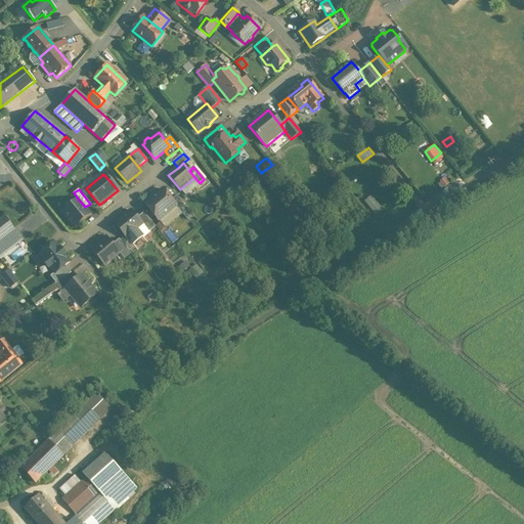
[(163,190),(145,204),(159,220),(175,207),(176,206),(171,200),(163,190)]
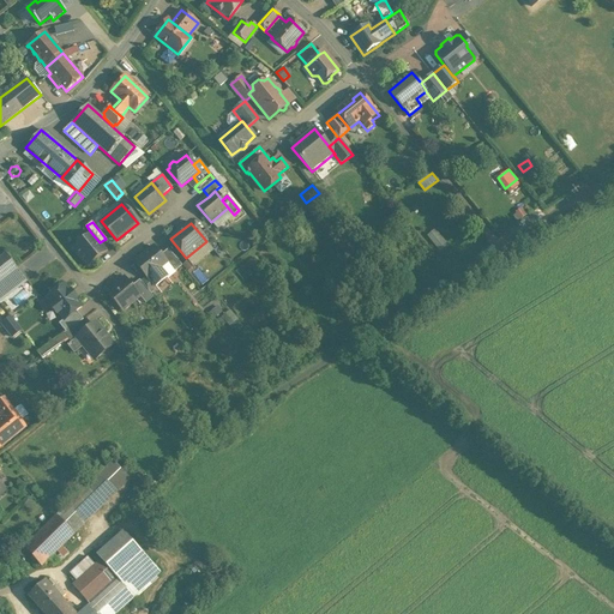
[(435,228),(427,235),(440,251),(449,244),(435,228)]
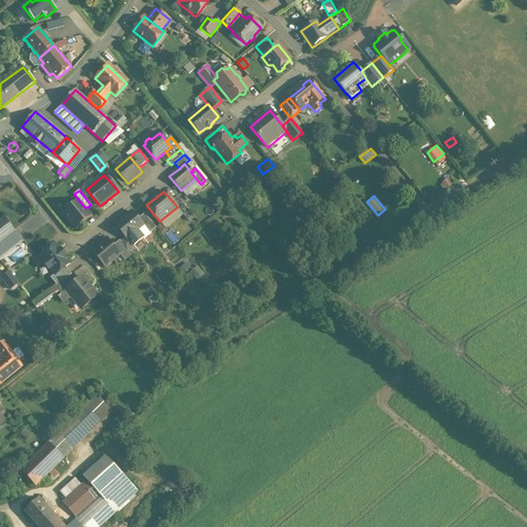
[(188,211),(177,197),(172,201),(177,207),(176,208),(183,216),(188,211)]
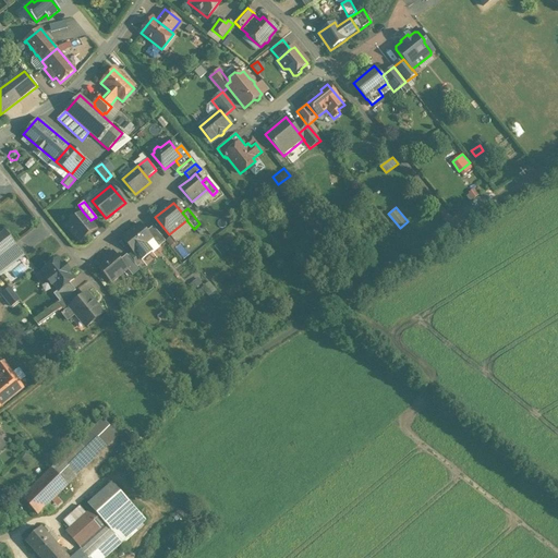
[(83,211),(67,226),(81,242),(97,229),(91,220),(83,211)]
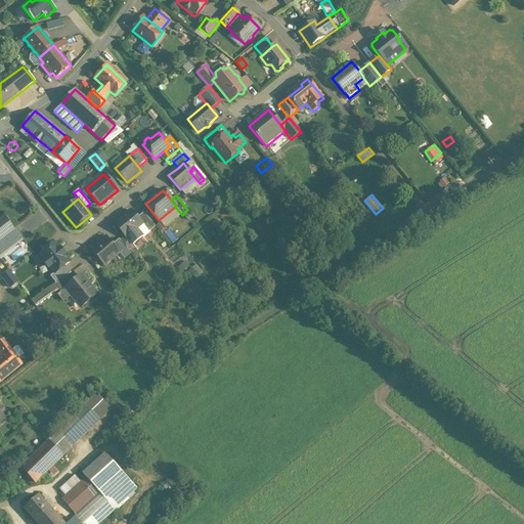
[(148,232),(156,227),(143,213),(137,218),(132,211),(115,224),(126,238),(127,237),(132,245),(148,232)]
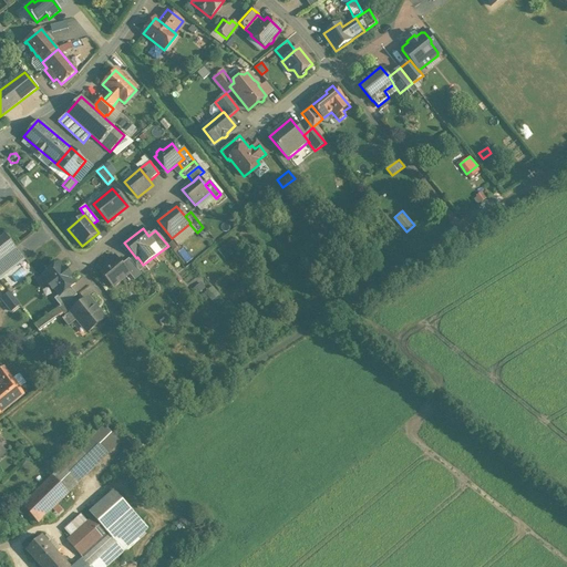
[(6,235),(0,238),(0,259),(16,247),(6,235)]
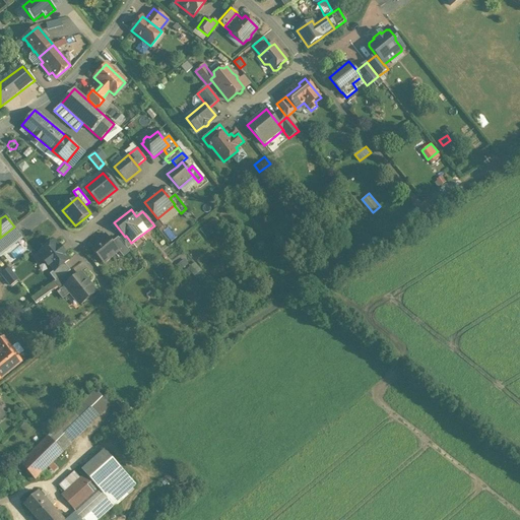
[(14,226),(0,238),(0,253),(21,237),(14,226)]
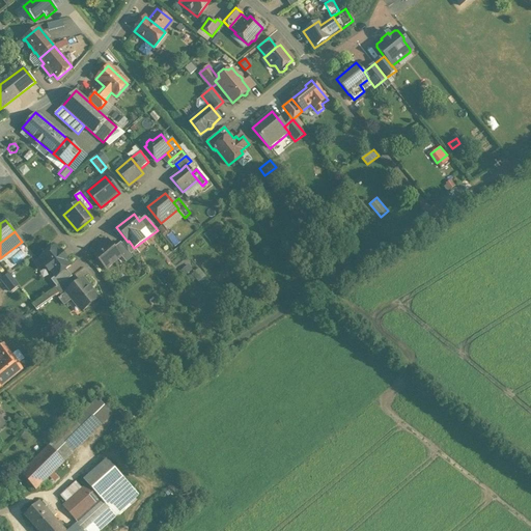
[(114,247),(108,240),(92,253),(106,270),(121,256),(114,247)]
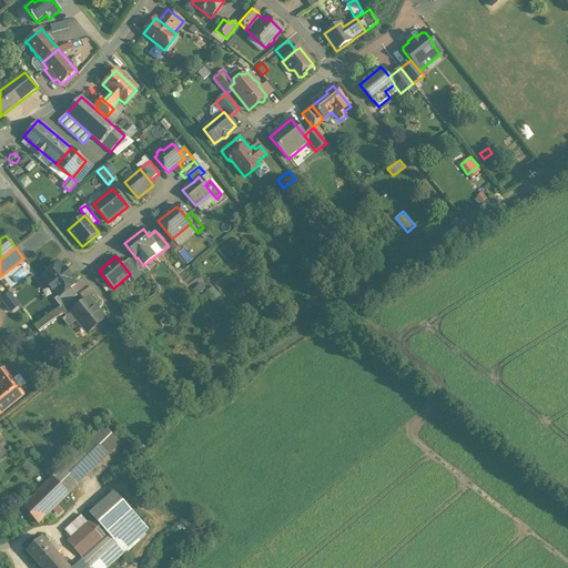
[(141,274),(129,260),(122,264),(130,274),(134,281),(141,274)]
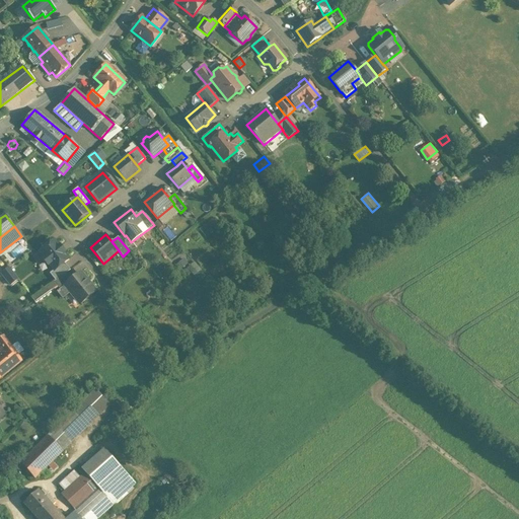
[(59,247),(54,240),(40,251),(45,258),(43,260),(48,266),(50,265),(55,271),(69,260),(64,253),(65,252),(60,246),(59,247)]
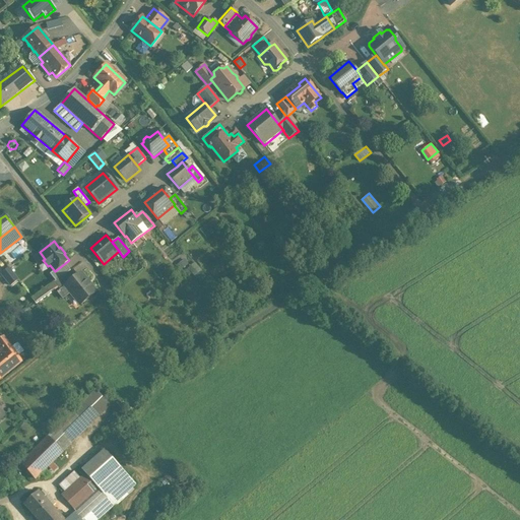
[(72,280),(65,286),(61,290),(60,290),(58,293),(63,299),(70,293),(80,305),(96,293),(80,273),(72,280)]
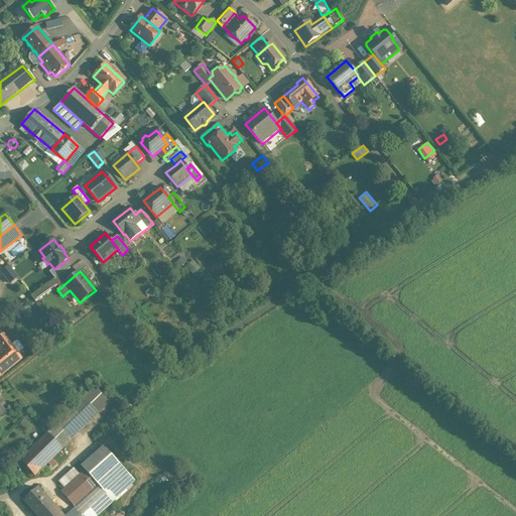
[(66,272),(53,280),(54,281),(57,285),(59,288),(60,288),(65,284),(72,278),(66,272)]
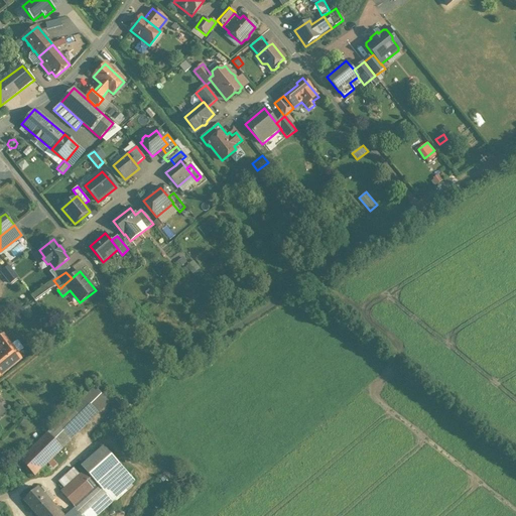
[(54,281),(32,297),(35,301),(57,285),(54,281)]
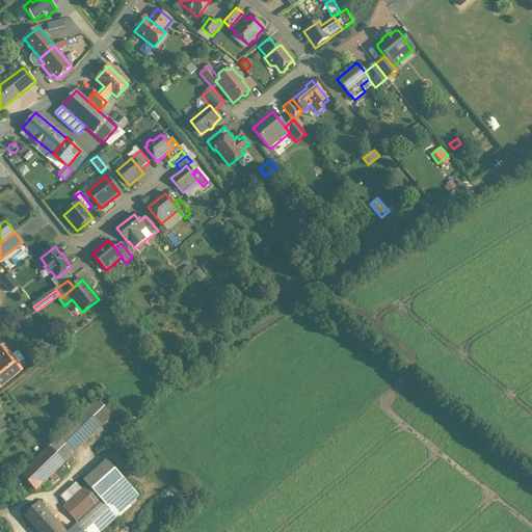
[(32,310),(19,319),(23,324),(35,314),(32,310)]
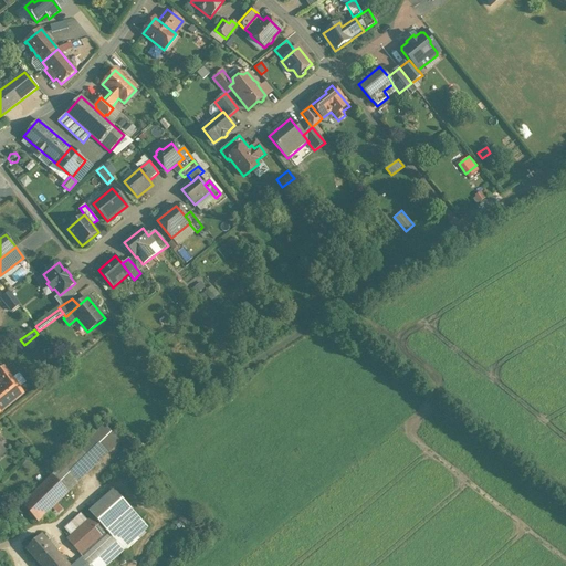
[(71,354),(63,360),(66,365),(74,358),(71,354)]
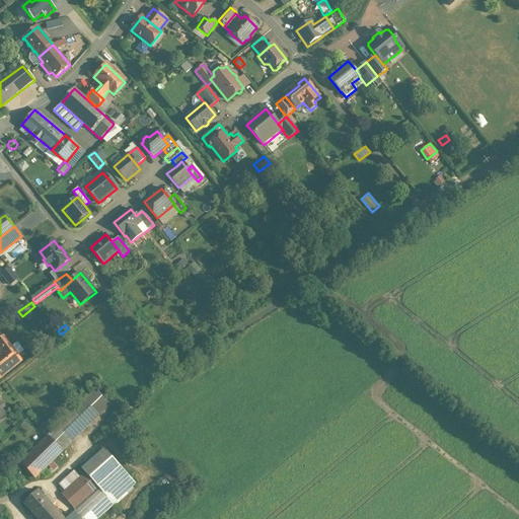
[(0,378),(22,361),(3,337),(0,339),(0,378)]
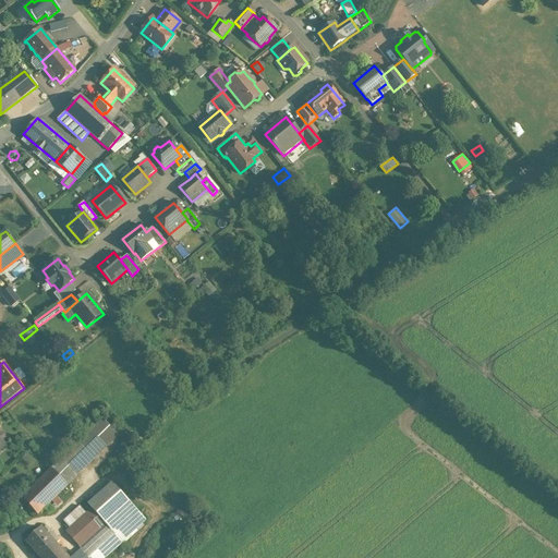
[(101,420),(51,469),(67,484),(117,435),(101,420)]
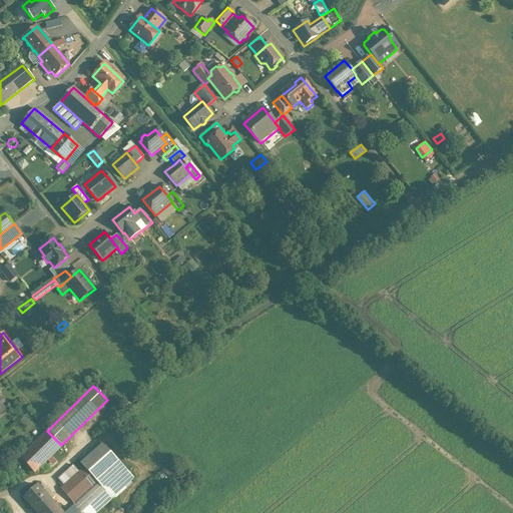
[(61,445),(47,431),(20,457),(35,473),(62,446),(61,445)]
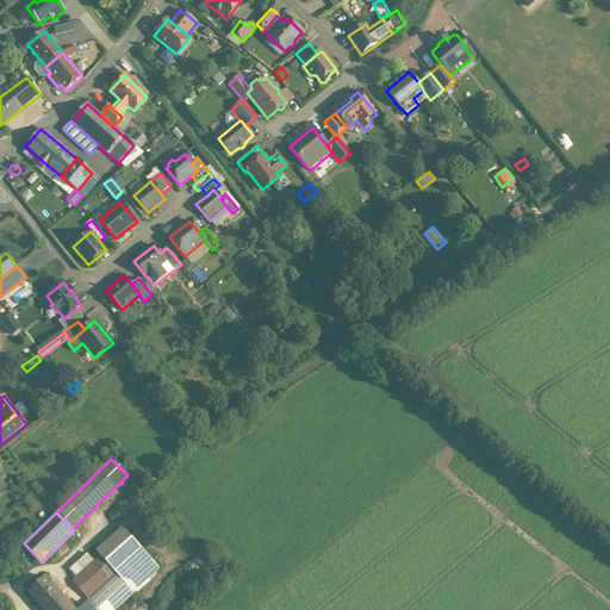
[(142,549),(123,528),(95,551),(100,556),(95,561),(110,578),(114,573),(142,549)]
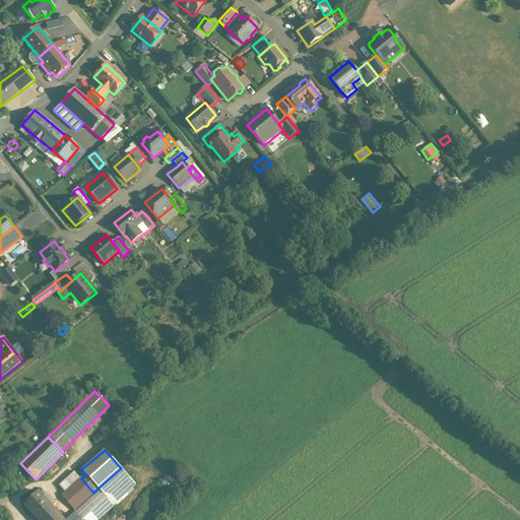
[(121,468),(98,489),(113,505),(114,505),(135,484),(121,468)]
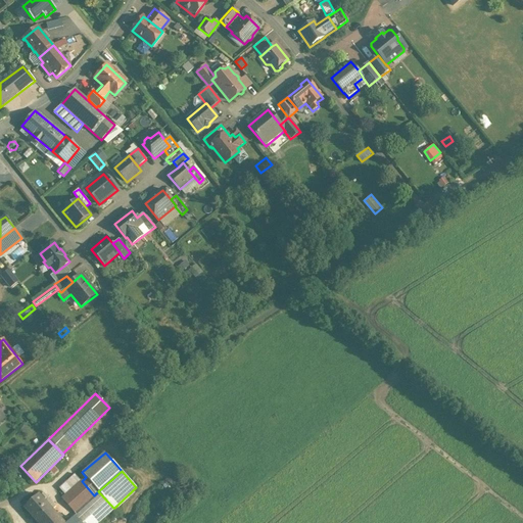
[(75,474),(66,480),(74,488),(81,481),(75,474)]
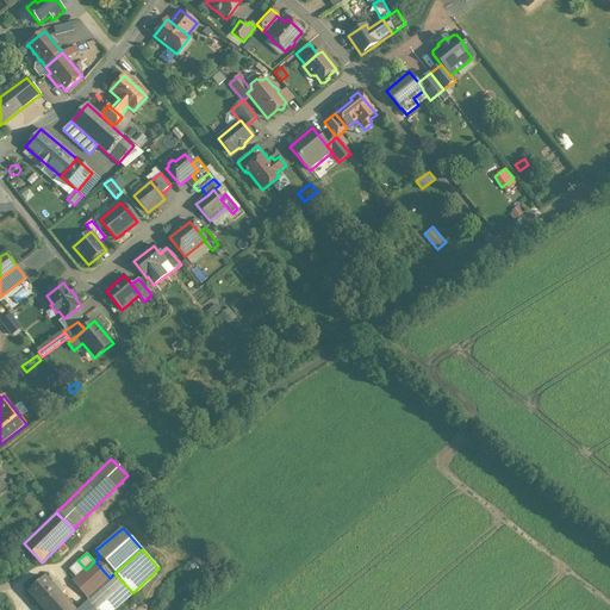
[(78,560),(68,568),(76,578),(86,570),(78,560)]
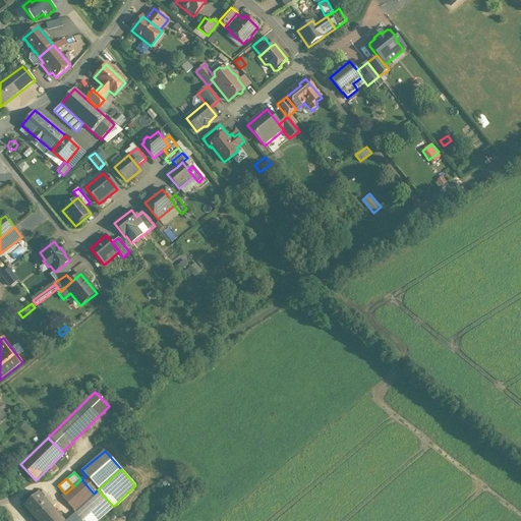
[(94,494),(81,479),(80,479),(73,486),(65,494),(62,497),(74,510),(94,494)]
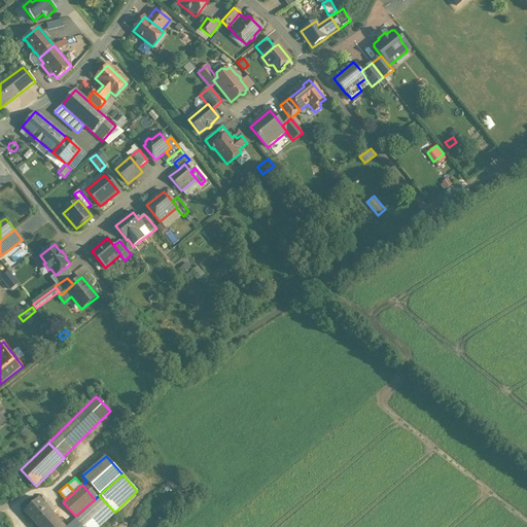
[(95,499),(75,516),(76,519),(74,521),(74,522),(75,522),(79,526),(98,526),(115,512),(114,512),(99,495),(95,499)]
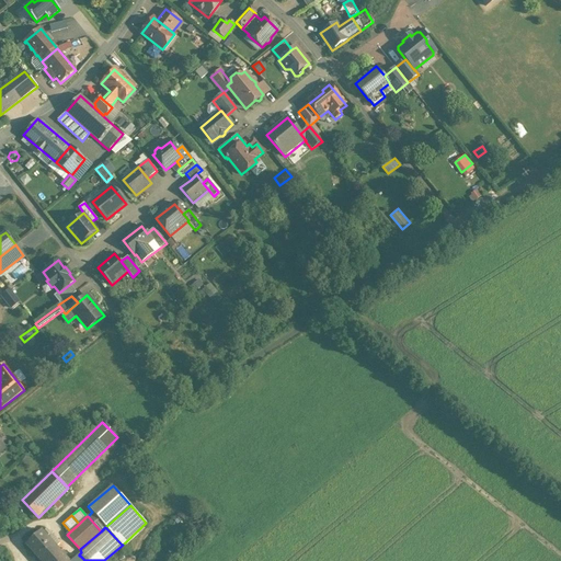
[(42,530),(26,544),(38,558),(54,545),(56,546),(59,544),(46,528),(43,531),(42,530)]
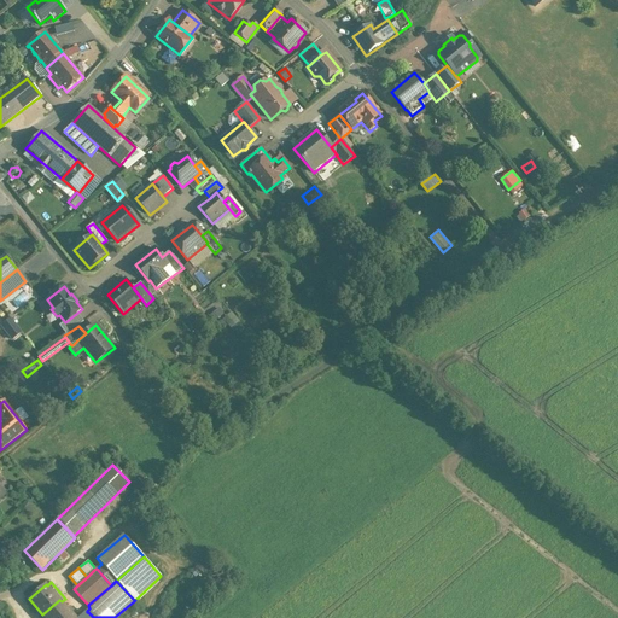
[(76,617),(62,601),(59,600),(42,614),(45,617),(93,617),(88,612),(87,612),(80,617),(76,617)]
